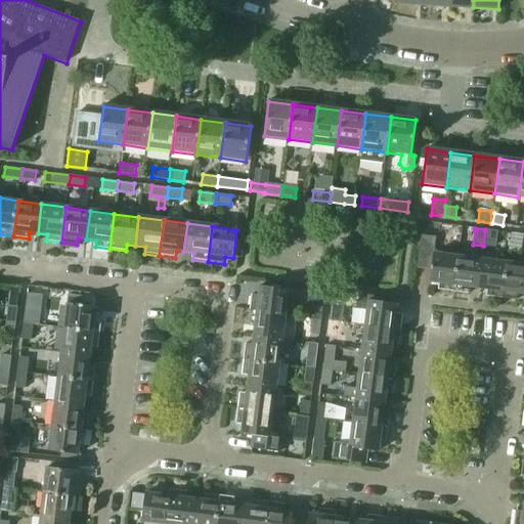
[(485,230),(483,246),(495,248),(497,231),(485,230)]
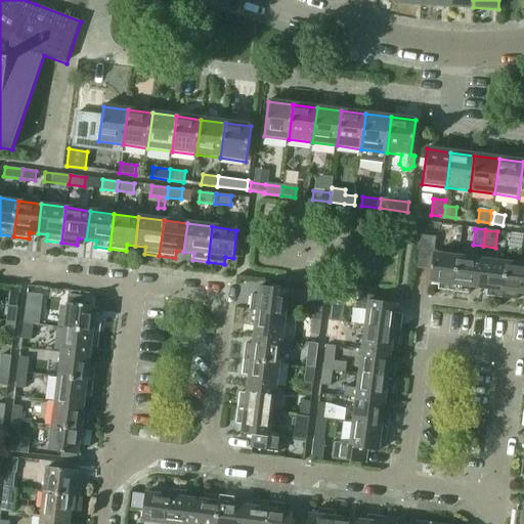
[(451,292),(455,257),(431,253),(433,238),(419,236),(413,269),(428,271),(427,284),(437,285),(436,290),(451,292)]
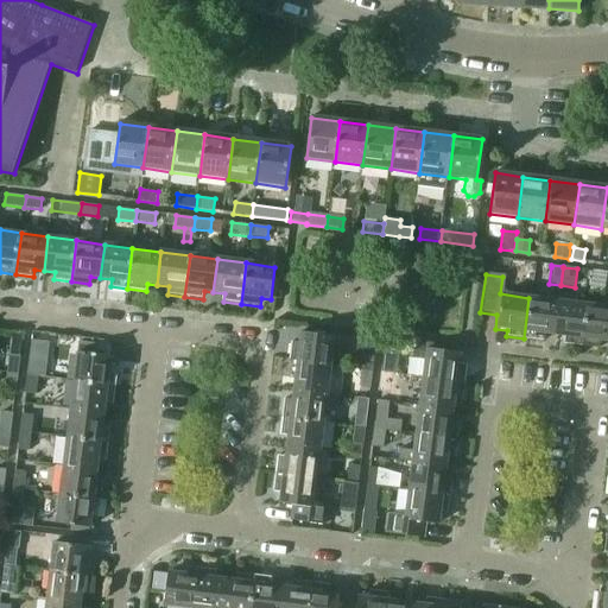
[(543,335),(552,336),(557,302),(529,298),(524,339),(542,341),(543,335)]
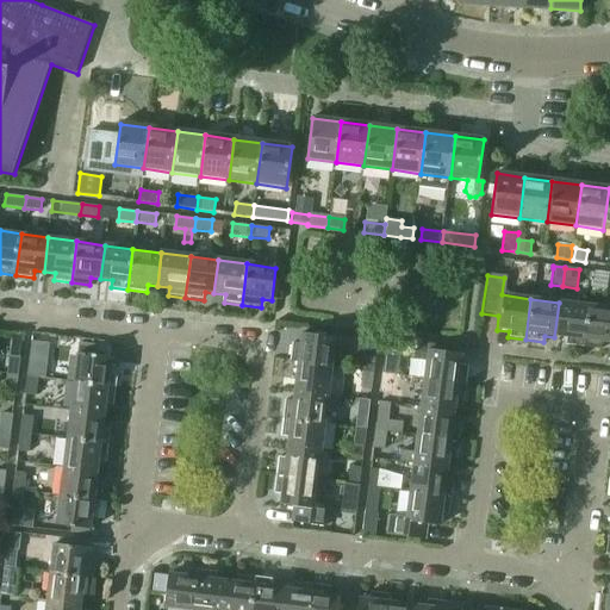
[(564,344),(583,348),(589,306),(559,303),(554,337),(565,338),(564,344)]
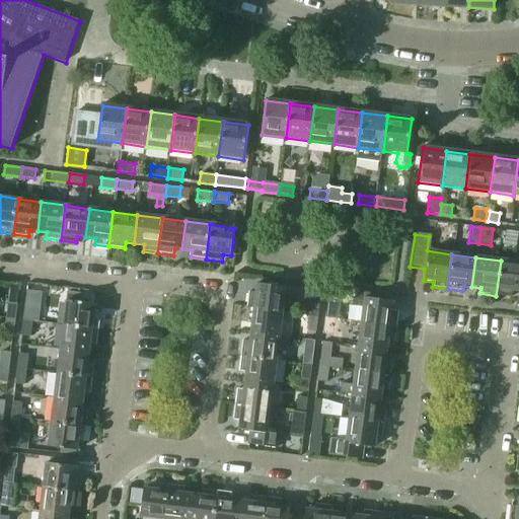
[(518,263),(501,261),(496,296),(511,297),(512,291),(518,292),(518,263)]
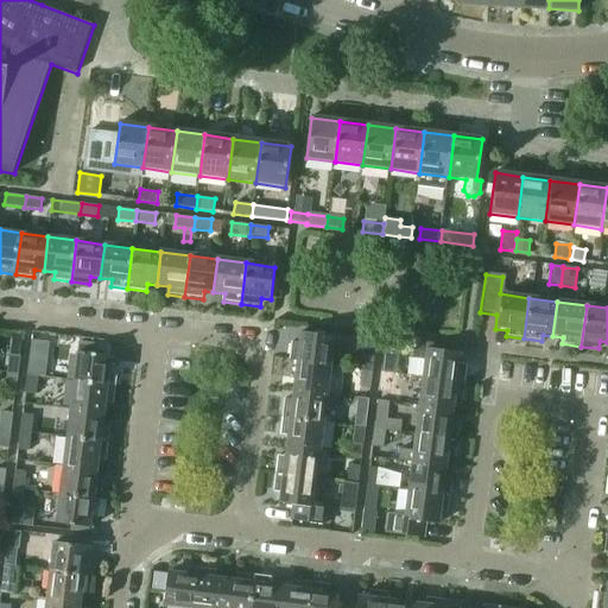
[(292,343),(290,360),(331,365),(335,337),(299,333),(298,343),(292,343)]
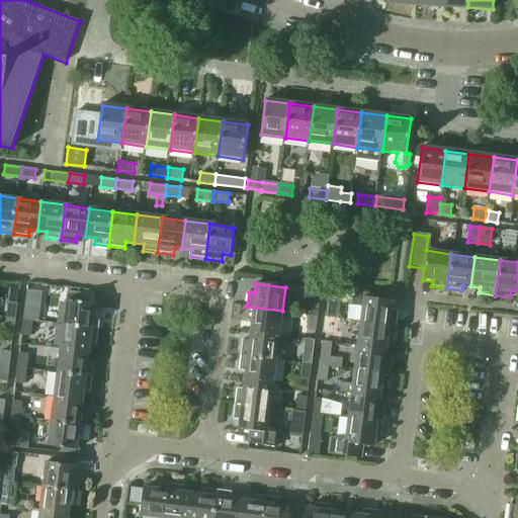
[(318,316),(320,301),(322,286),(312,285),(308,314),(318,316)]
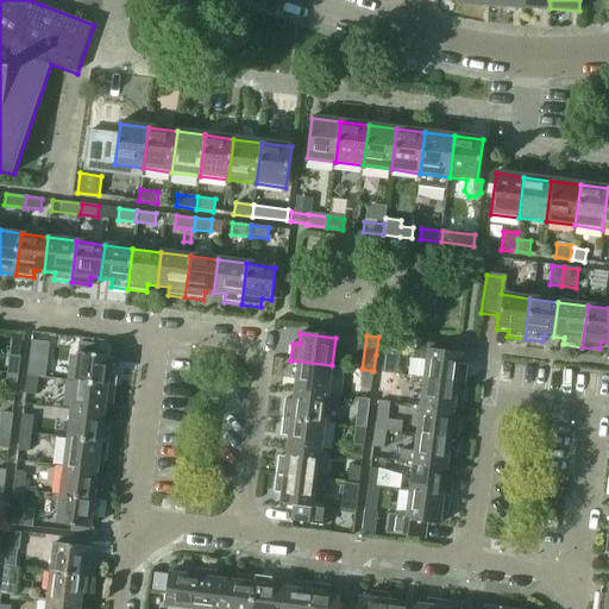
[(387,338),(382,372),(393,374),(397,374),(402,339),(387,338)]
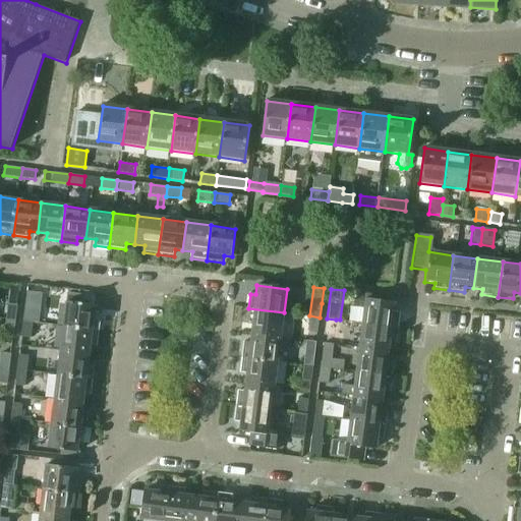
[(355,293),(353,307),(363,308),(362,323),(396,328),(398,313),(392,312),(393,302),(388,301),(388,297),(355,293)]
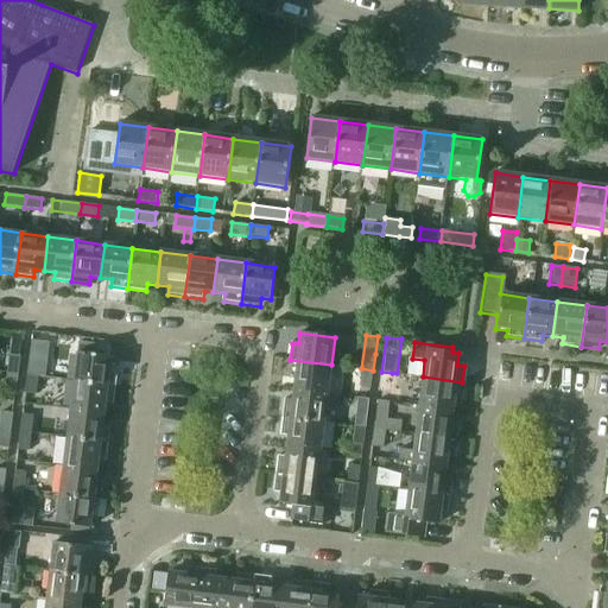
[(77,343),(73,381),(114,386),(116,369),(108,368),(109,356),(93,354),(94,344),(77,343)]
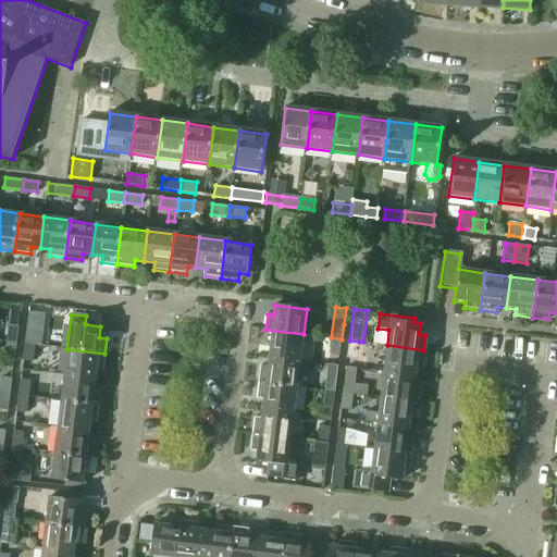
[(9,325),(7,342),(16,343),(19,326),(9,325)]
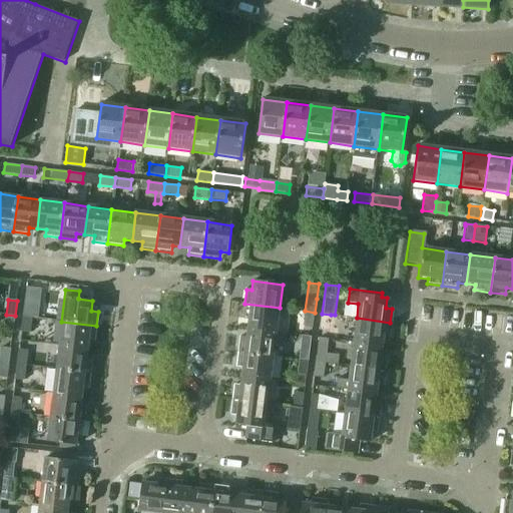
[(248,320),(247,329),(277,333),(277,332),(280,308),(244,304),(242,319),(248,320)]
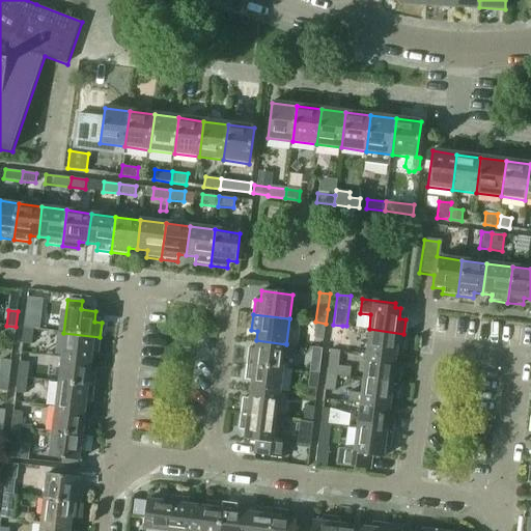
[(324,340),(326,324),(315,322),(313,339),(324,340)]
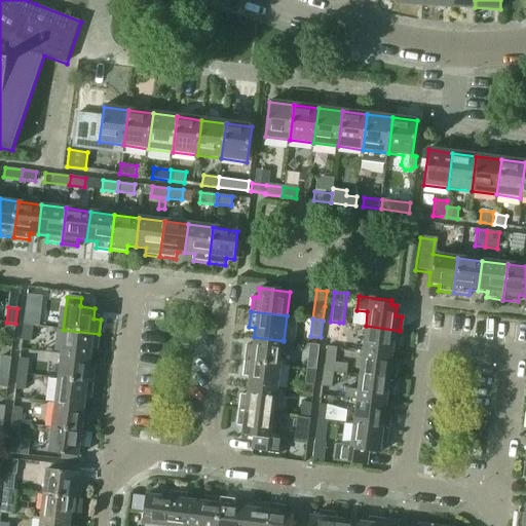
[(330,322),(327,346),(336,347),(339,323),(330,322)]
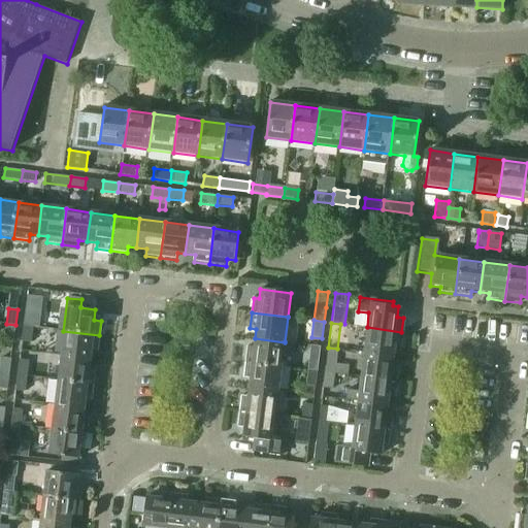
[(15,325),(6,324),(4,339),(13,340),(15,325)]
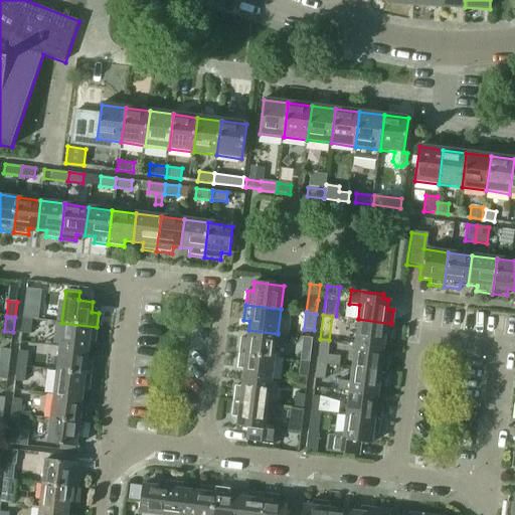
[(32,319),(22,318),(20,333),(30,334),(32,319)]
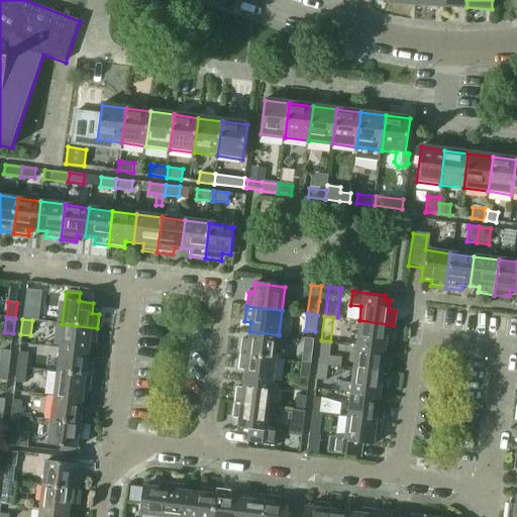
[(359,320),(355,345),(384,349),(385,339),(391,340),(393,325),(359,320)]
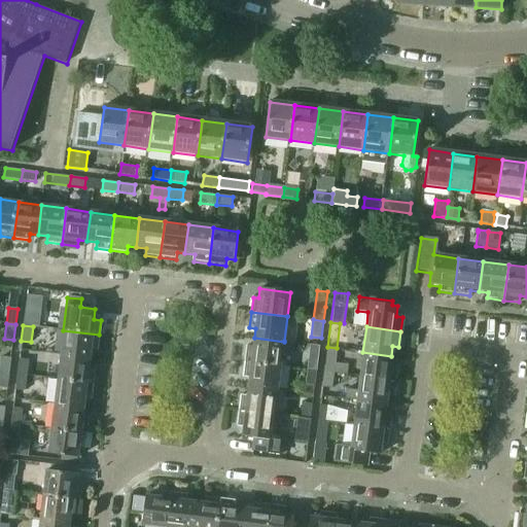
[(63,330),(60,355),(89,359),(90,350),(97,351),(99,335),(63,330)]
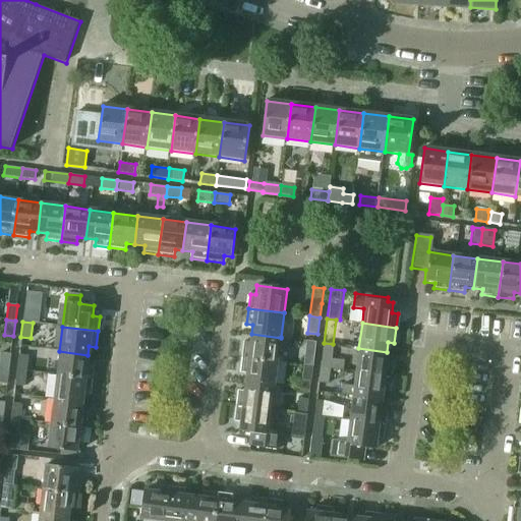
[(244,342),(242,357),(278,361),(280,346),(289,347),(290,338),(281,337),(281,338),(251,334),(250,342),(244,342)]
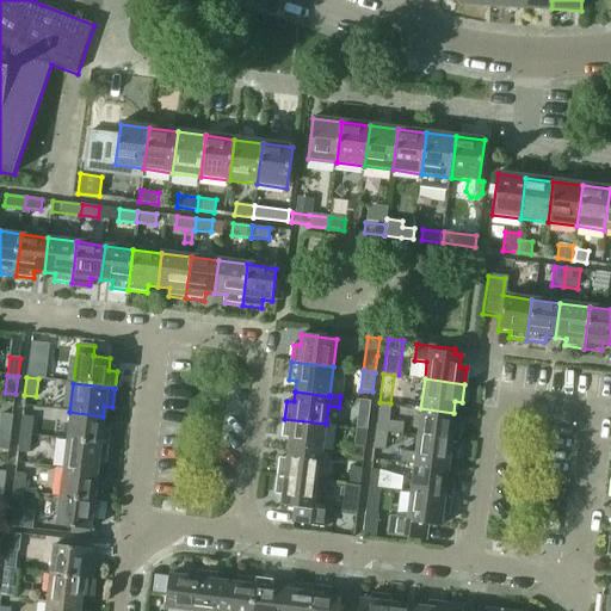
[(359,399),(356,427),(368,429),(371,401),(359,399)]
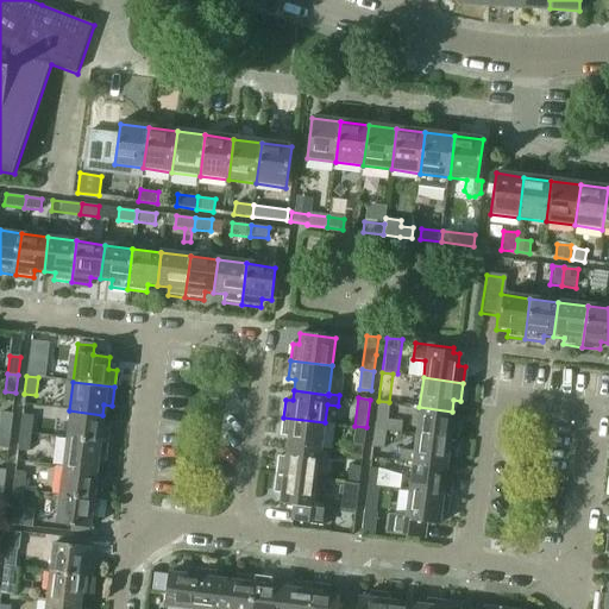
[(378,401),(375,428),(387,431),(389,402),(378,401)]
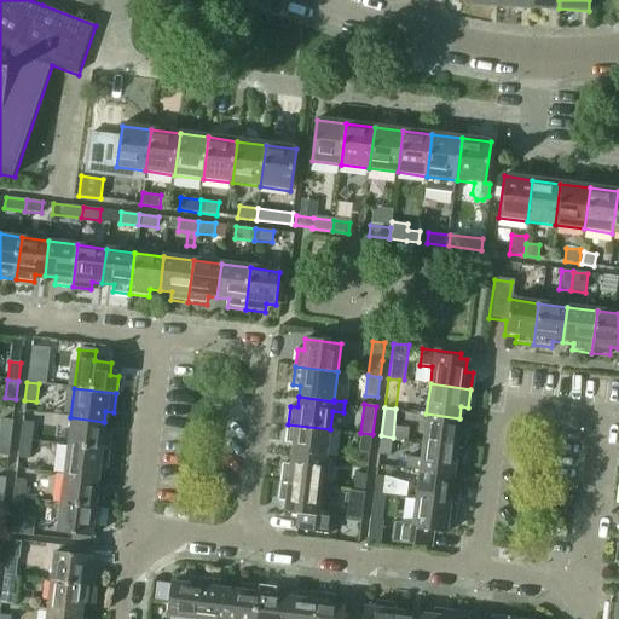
[(426,414),(422,441),(463,446),(466,429),(458,428),(460,418),(426,414)]
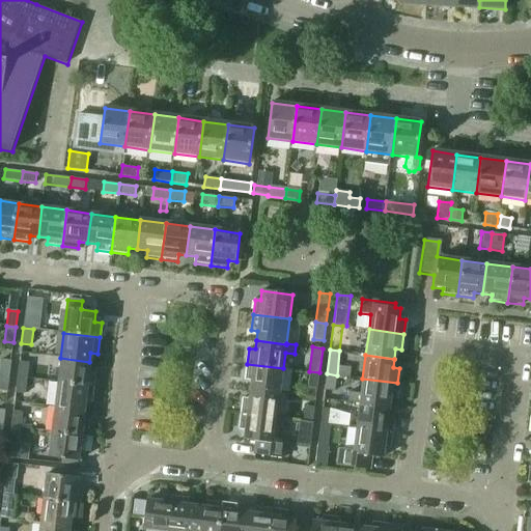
[(1,358),(0,370),(0,373),(9,375),(11,359),(1,358)]
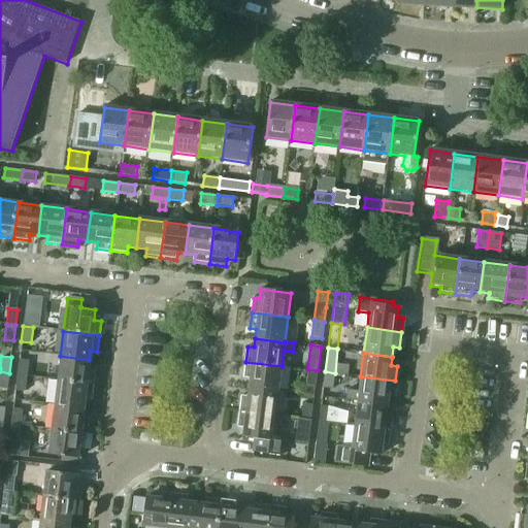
[(60,356),(57,380),(93,385),(94,370),(88,369),(89,360),(60,356)]
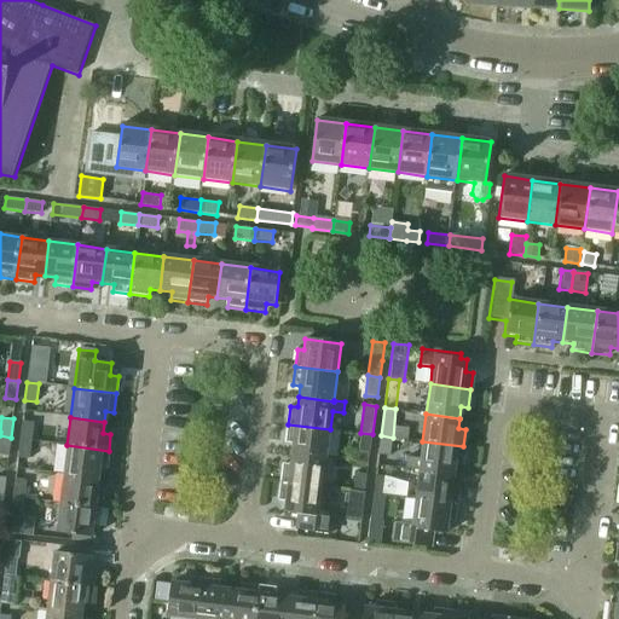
[(22,421),(19,439),(32,440),(34,422),(22,421)]
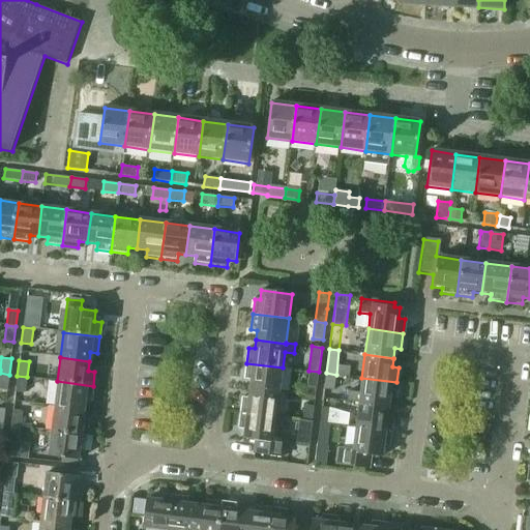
[(251,379),(249,388),(280,392),(283,367),(246,363),(244,378),(251,379)]
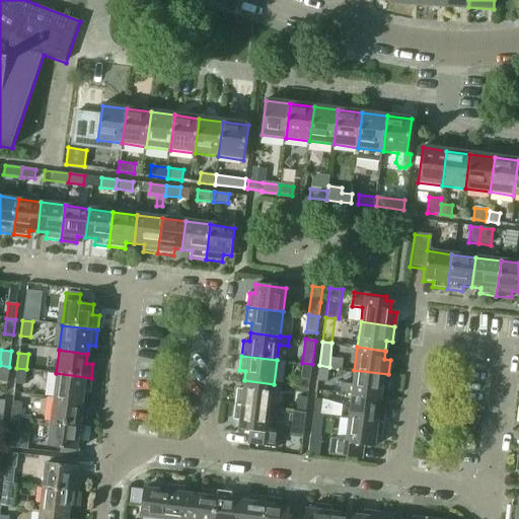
[(309,382),(312,364),(302,363),(300,381),(309,382)]
